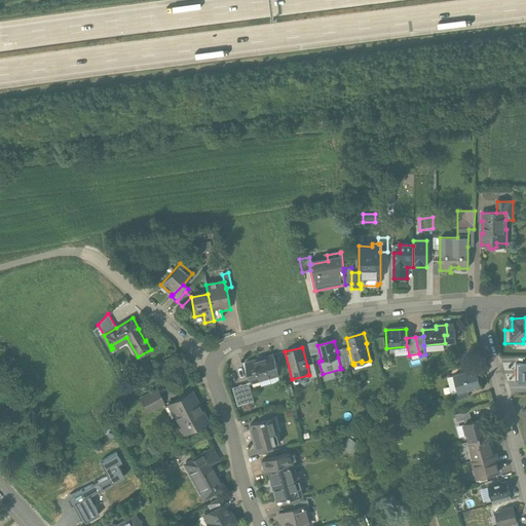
[(348,348),(342,349),(346,366),(352,364),(348,348)]
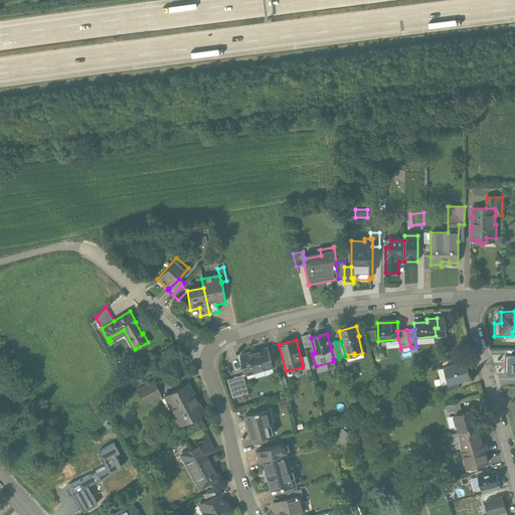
[(335,342),(330,344),(331,350),(333,359),(339,358),(335,342)]
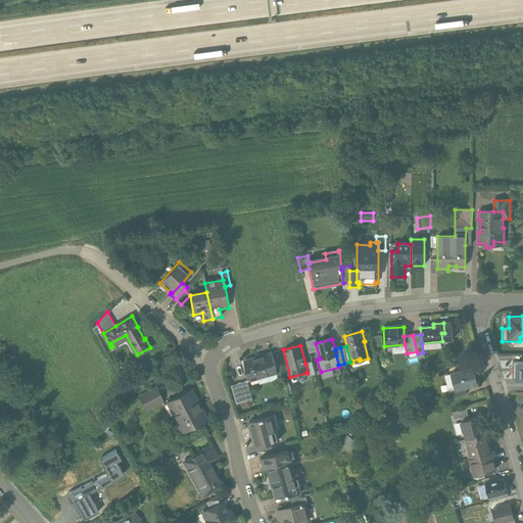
[(272,355),(254,361),(253,359),(244,361),(249,381),(250,381),(250,379),(268,374),(269,376),(277,374),(272,353),(271,353),(272,355)]
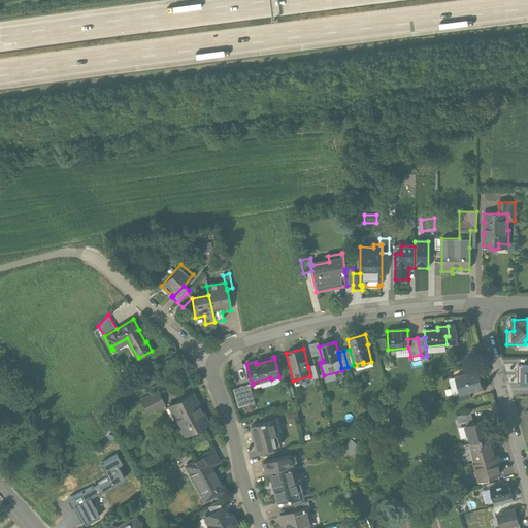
[(315,365),(308,367),(310,376),(309,376),(310,381),(318,378),(315,365)]
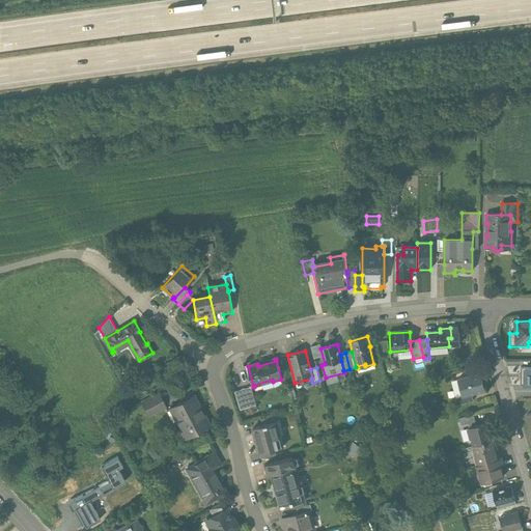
[(530,367),(521,367),(521,386),(530,386),(530,367)]
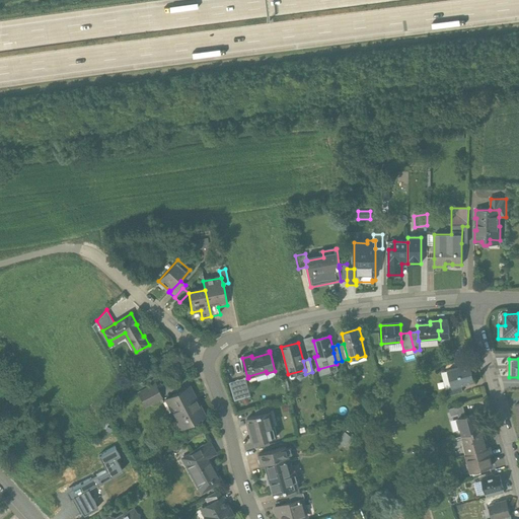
[(469,365),(447,371),(451,388),(452,388),(461,386),(474,382),(469,365)]
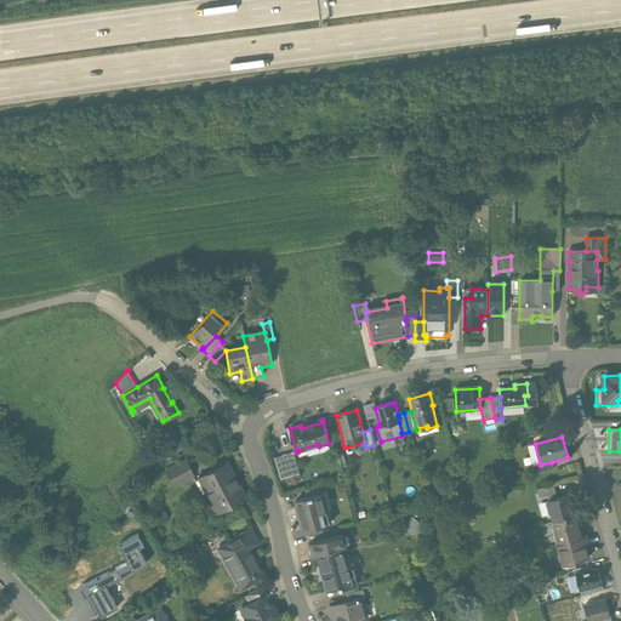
[(294,453),(275,459),(281,479),(300,474),(294,453)]
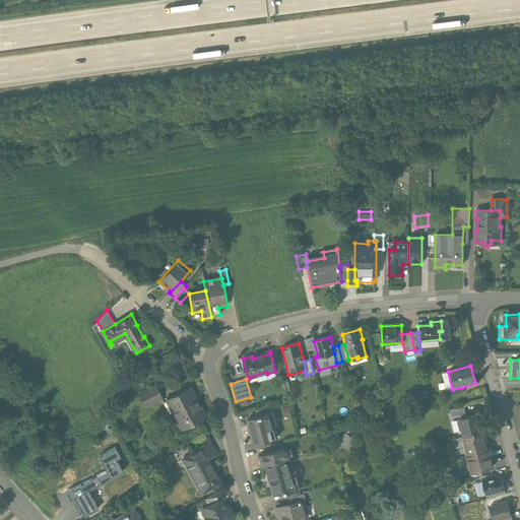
[(154,385),(138,394),(145,406),(161,397),(154,385)]
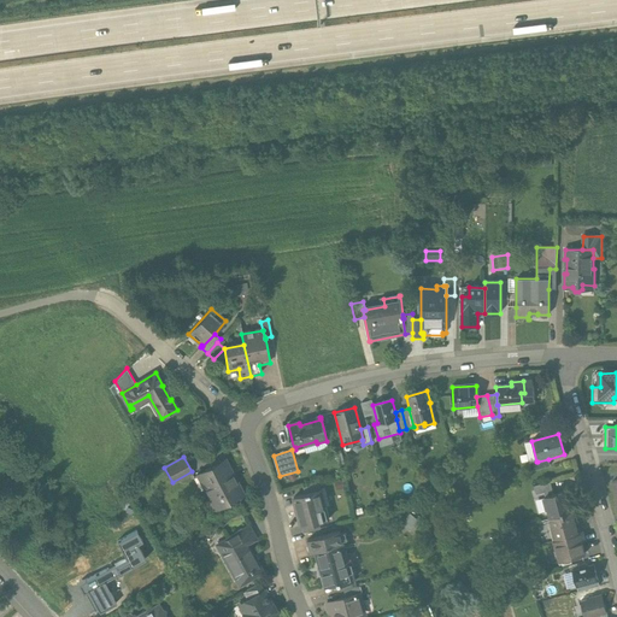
[(224,459),(198,474),(198,475),(201,474),(209,487),(205,488),(216,509),(242,494),(234,479),(233,480),(228,471),(229,470),(224,459)]
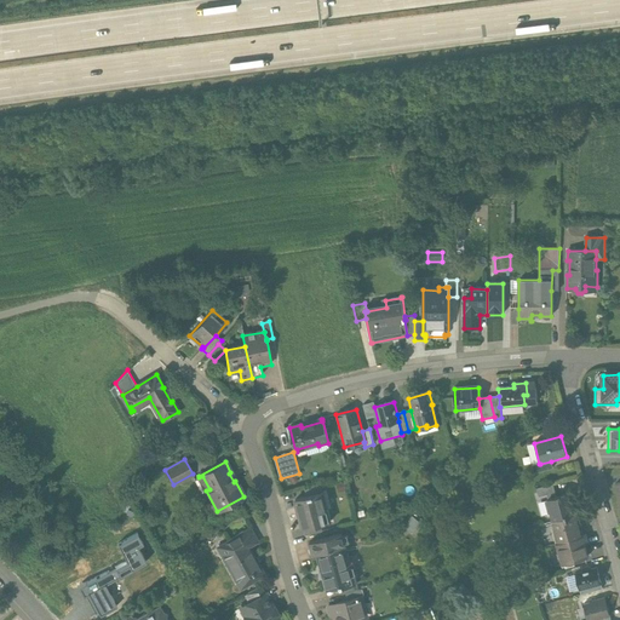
[(551,461),(540,464),(539,464),(532,466),(534,474),(552,468),(551,461)]
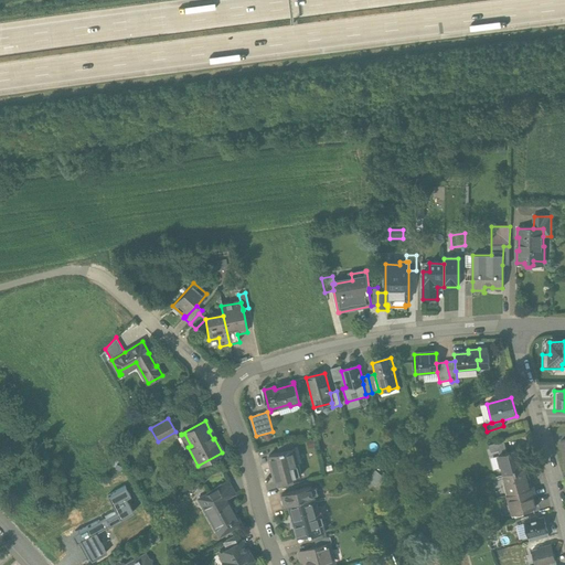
[(504,441),(489,446),(491,452),(498,451),(505,449),(504,441)]
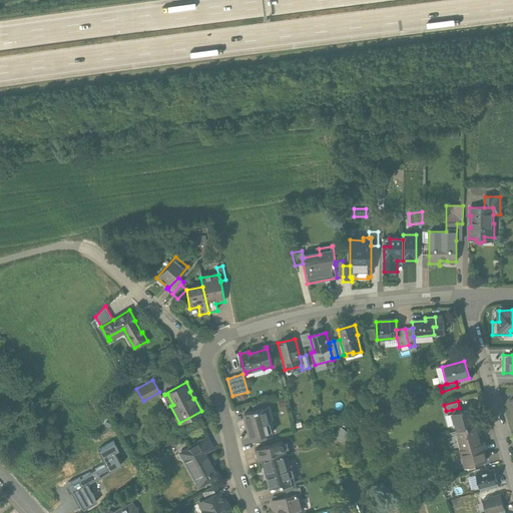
[(265,402),(252,405),(254,411),(267,408),(265,402)]
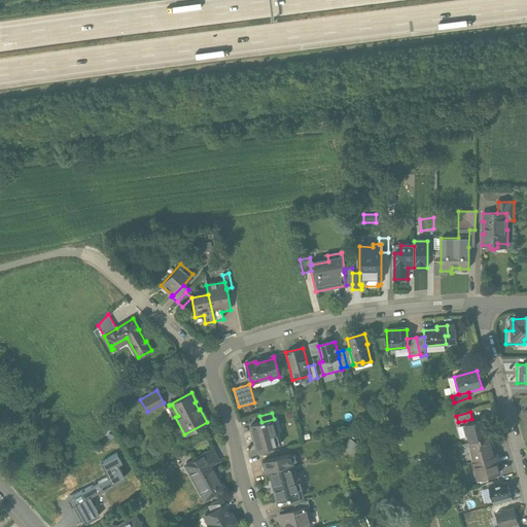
[(261,422),(251,425),(258,450),(259,449),(272,446),(281,443),(278,433),(275,434),(272,420),(274,420),(274,419),(261,422)]
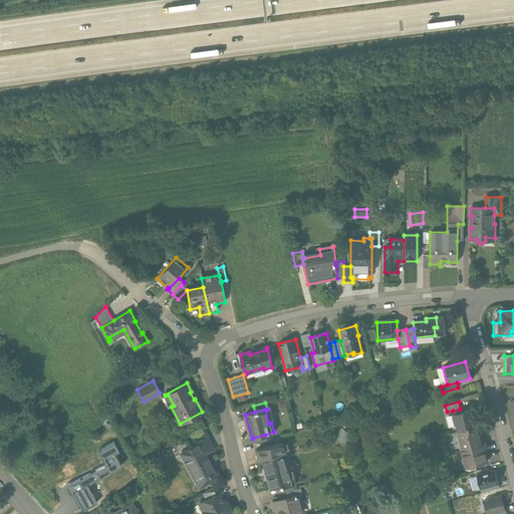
[(461,412),(454,414),(459,432),(477,427),(472,410),(461,412)]
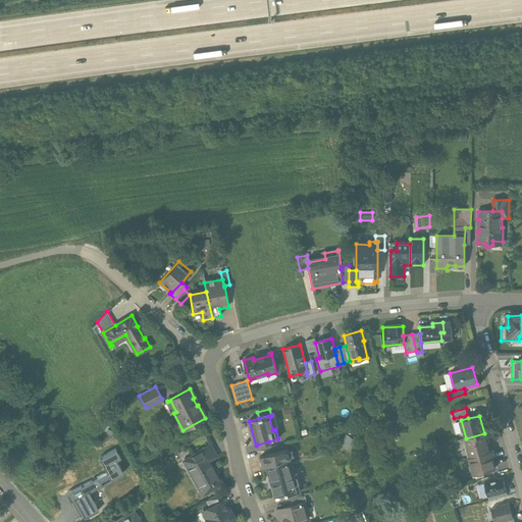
[(484,433),(466,438),(471,457),(468,457),(473,474),(496,468),(490,451),(489,452),(484,433)]
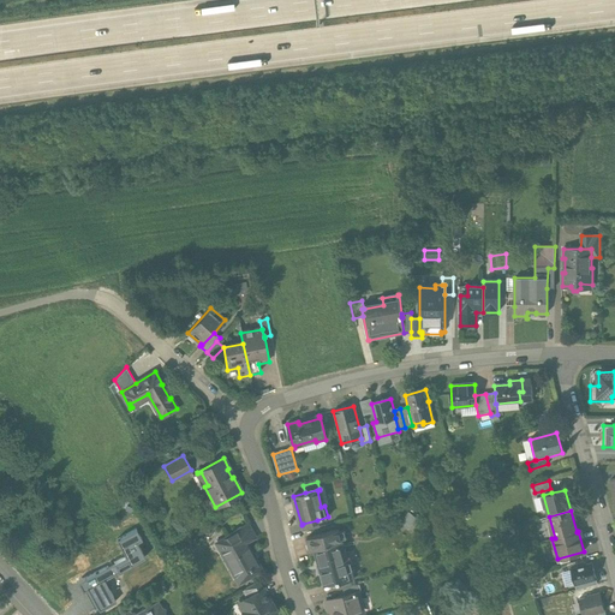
[(317,520),(303,524),(304,531),(320,526),(317,520)]
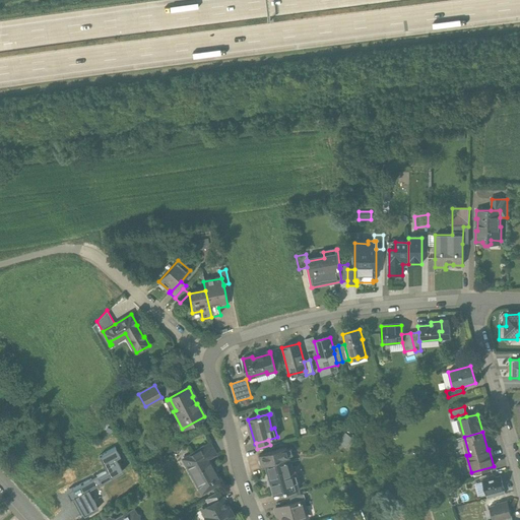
[(209,443),(196,450),(201,460),(207,457),(208,458),(215,454),(209,443)]
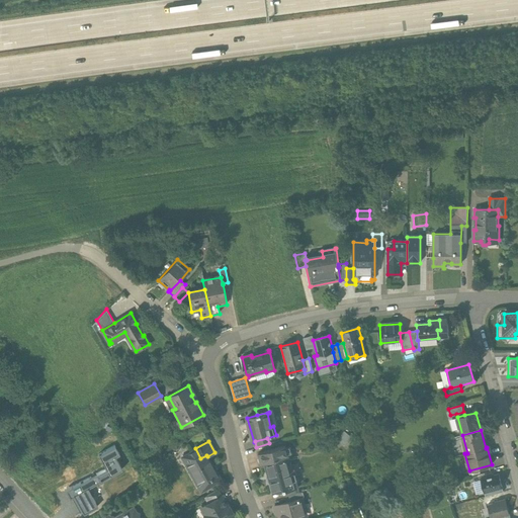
[(107,467),(66,490),(70,497),(73,495),(82,513),(96,505),(87,488),(122,469),(115,455),(119,453),(114,444),(100,453),(107,467)]
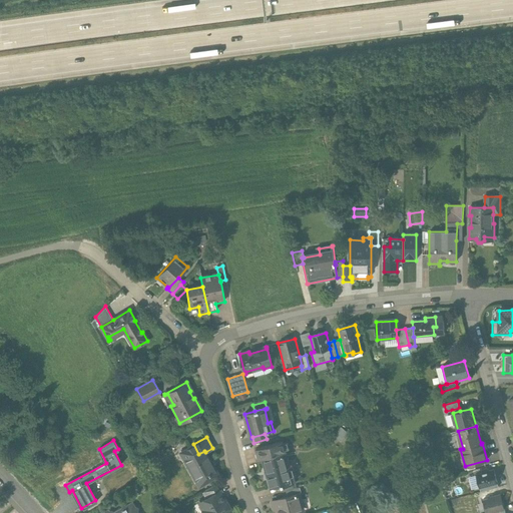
[(283,441),(255,449),(259,459),(263,458),(286,451),(283,441)]
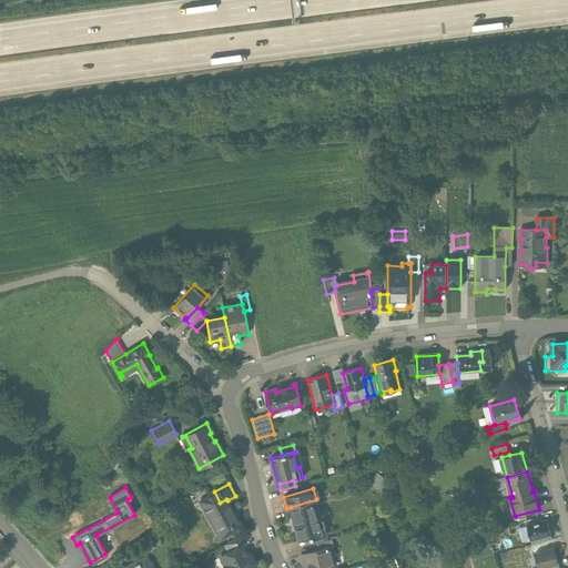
[(226,499),(220,503),(214,492),(208,496),(209,496),(212,500),(204,505),(222,535),(220,536),(220,537),(241,525),(237,518),(236,517),(234,516),(233,517),(231,513),(232,513),(233,510),(232,509),(227,500),(226,499)]
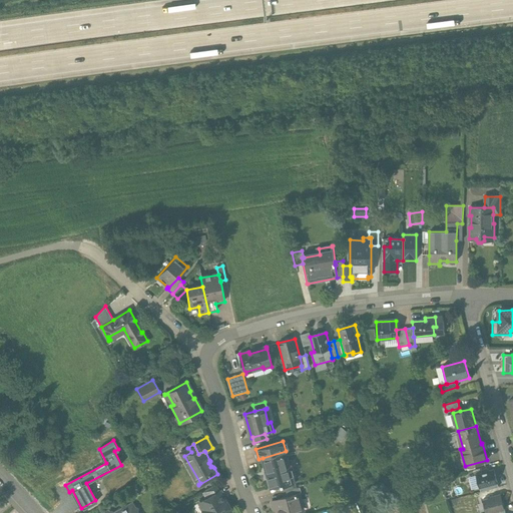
[(286,451),(263,458),(271,487),(282,484),(282,486),(293,482),(287,462),(289,461),(286,451)]
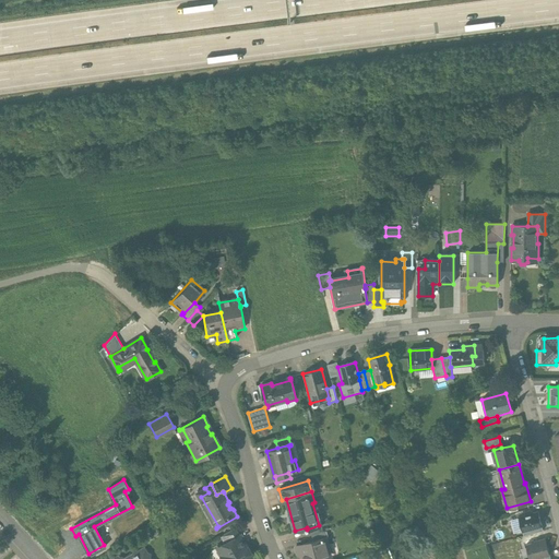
[(531,511),(525,513),(525,515),(519,518),(522,531),(542,525),(538,512),(531,514),(531,511)]
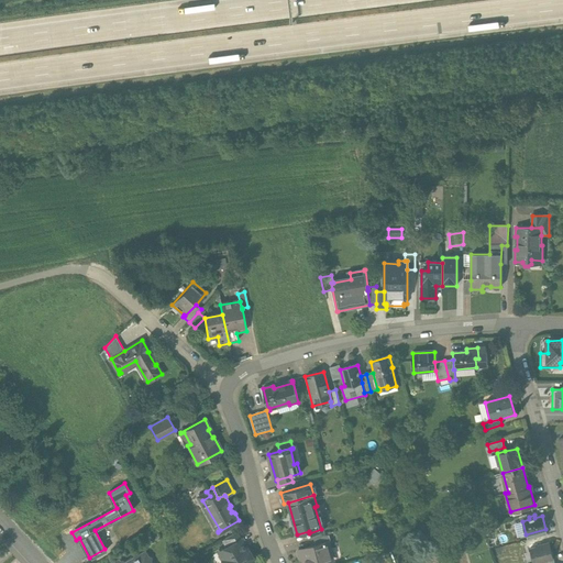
[(321,529),(309,533),(311,539),(315,538),(326,534),(324,529),(321,529)]
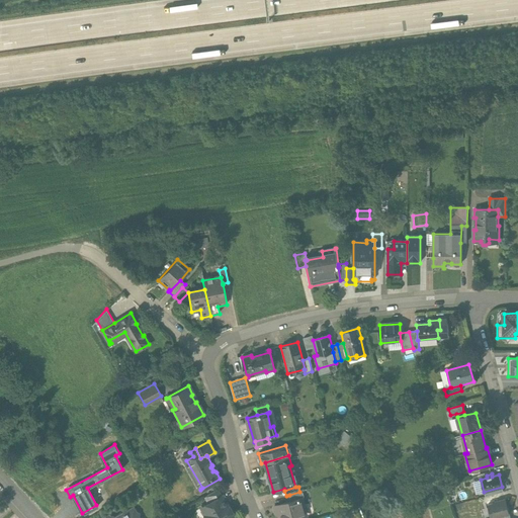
[(217,489),(204,496),(207,502),(221,496),(220,495),(221,495),(218,490),(217,490),(217,489)]
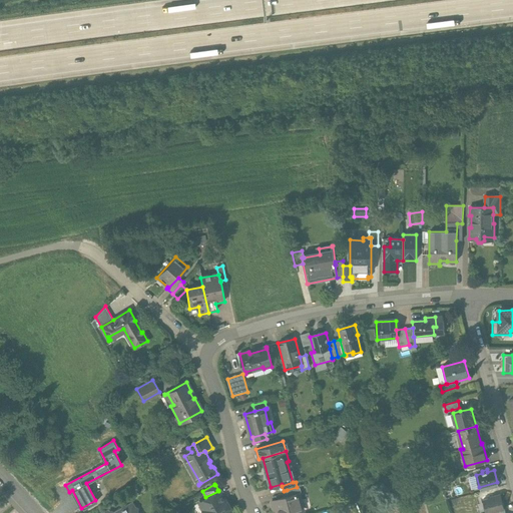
[(297,487),(287,490),(288,496),(300,493),(302,492),(300,487),(297,487)]
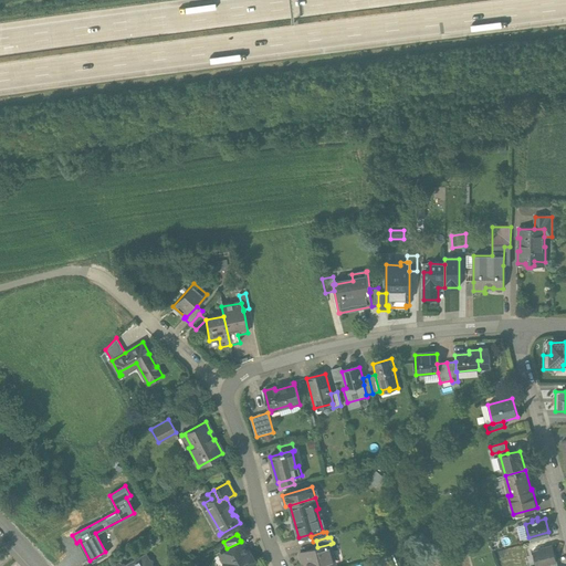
[(227,548),(219,554),(223,561),(222,562),(221,565),(247,565),(253,563),(252,562),(253,561),(248,549),(245,549),(241,542),(227,548)]
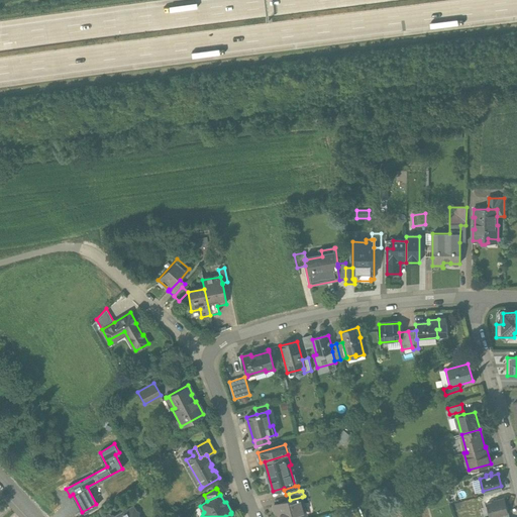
[(290,500),(280,503),(279,504),(279,503),(274,505),(274,506),(274,507),(275,511),(280,514),(280,516),(291,516),(305,513),(302,505),(304,505),(302,497),(290,500)]
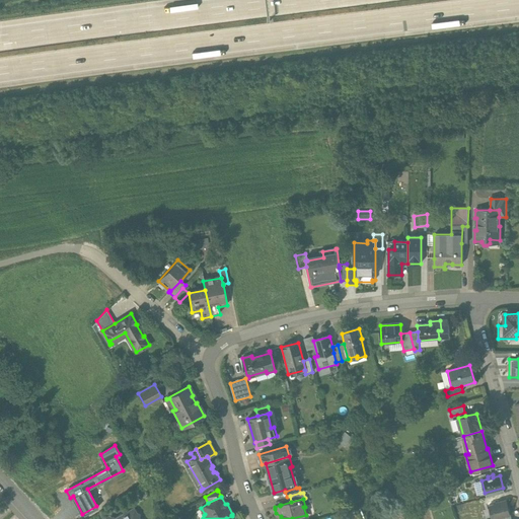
[(506,501),(496,503),(495,501),(488,503),(492,518),(510,514),(506,501)]
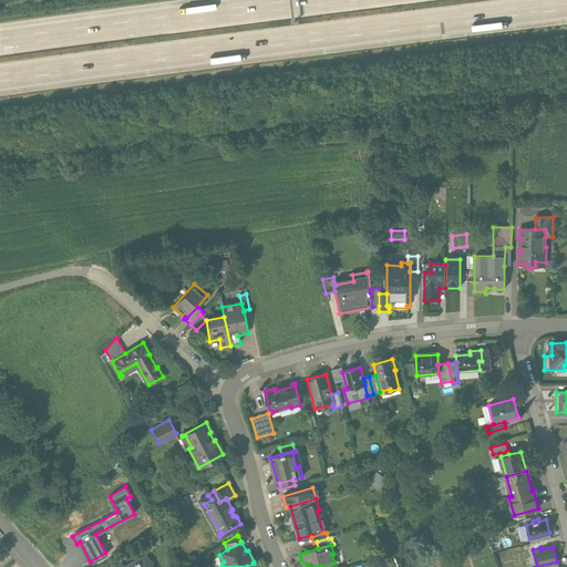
[(153,566),(152,563),(152,559),(148,559),(146,553),(138,557),(135,556),(133,559),(125,564),(122,563),(120,566),(153,566)]
